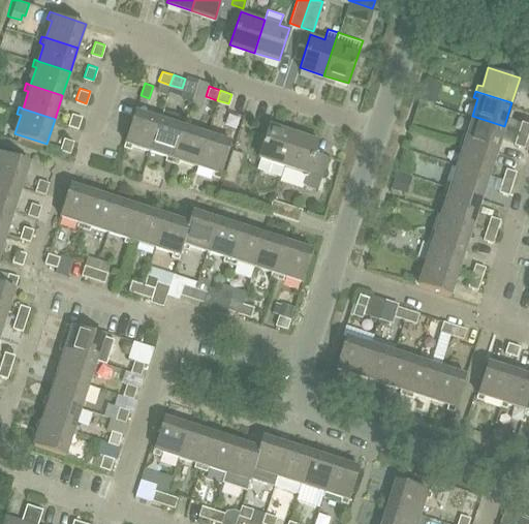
[(149,149),(159,117),(135,109),(123,145),(130,147),(132,143),(149,149)]
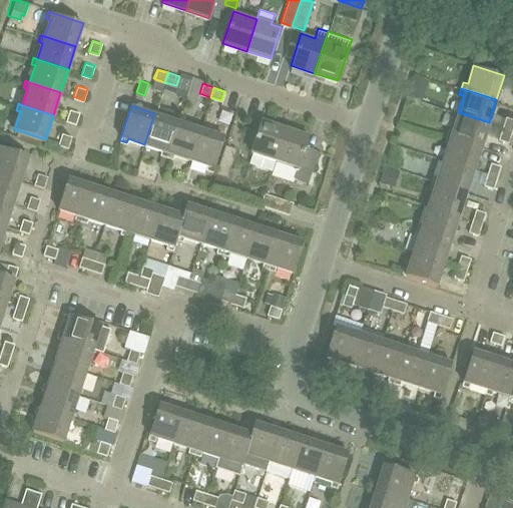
[(75,122),(79,112),(69,109),(66,119),(75,122)]
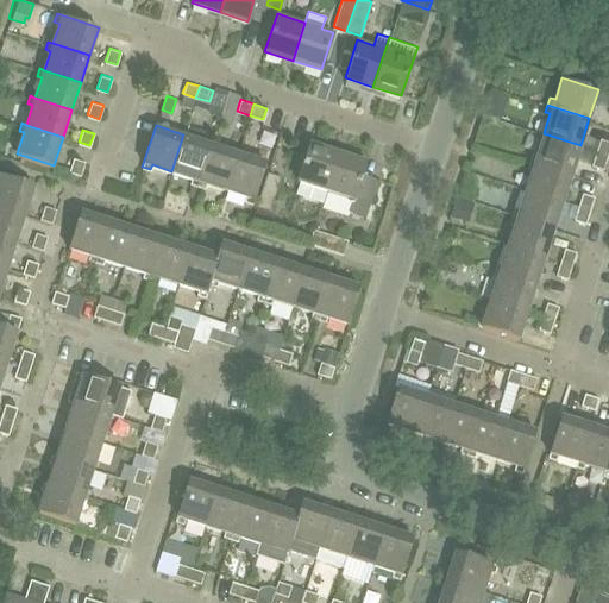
[(571,173),(581,145),(544,133),(538,154),(533,151),(531,158),(571,173)]
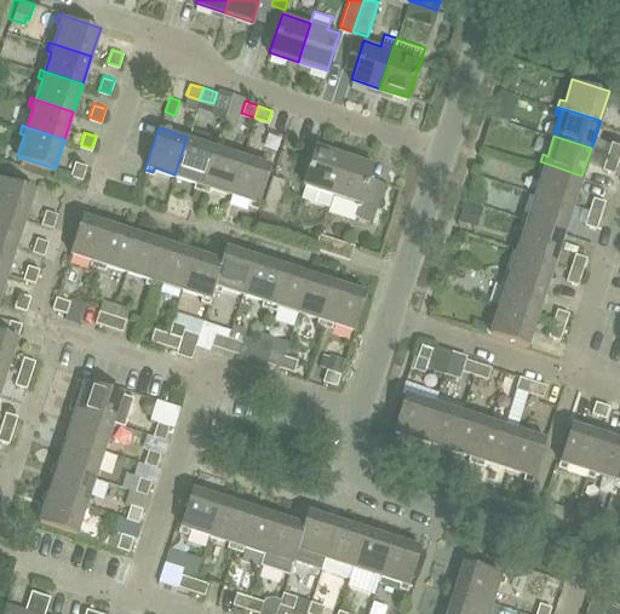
[(201,188),(214,145),(187,137),(174,174),(195,181),(194,185),(201,188)]
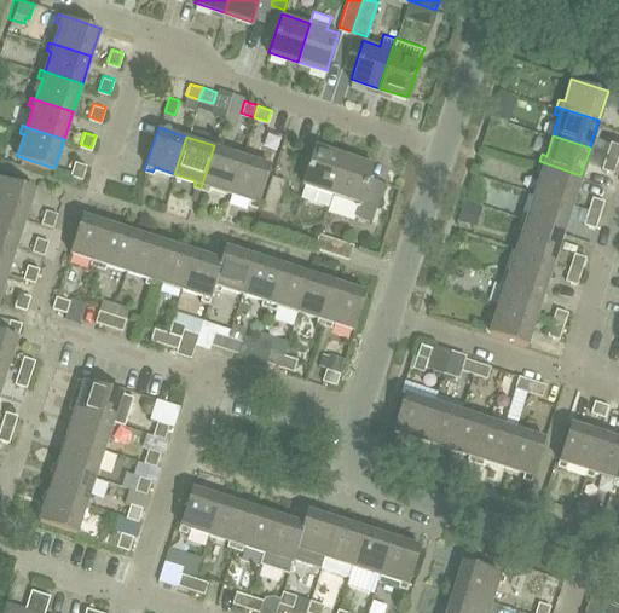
[(618,142),(611,139),(606,152),(618,156),(618,151),(618,142)]
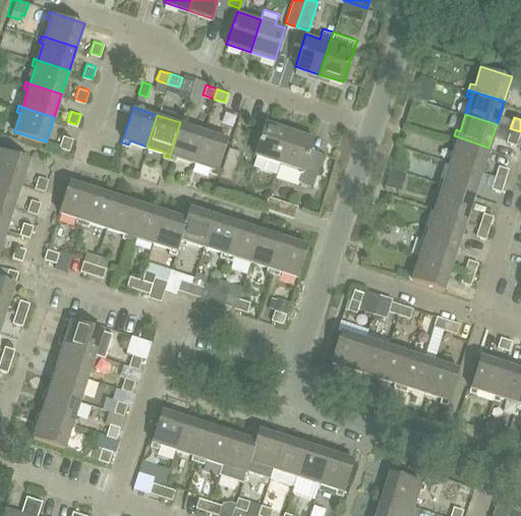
[(276,172),(290,128),(266,121),(255,154),(256,154),(253,163),(276,171),(275,172),(276,172)]
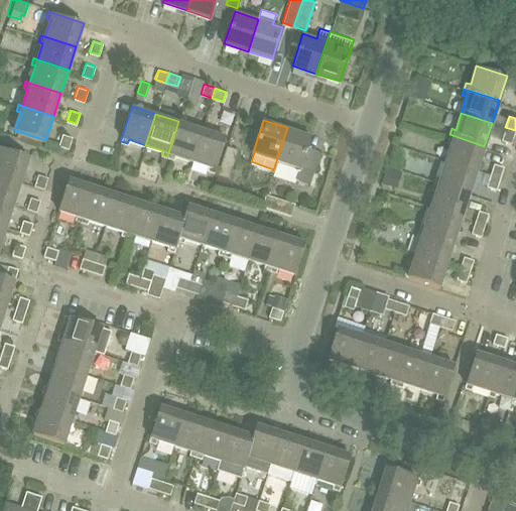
[(191,159),(202,129),(178,121),(167,156),(173,158),(174,154),(191,159)]
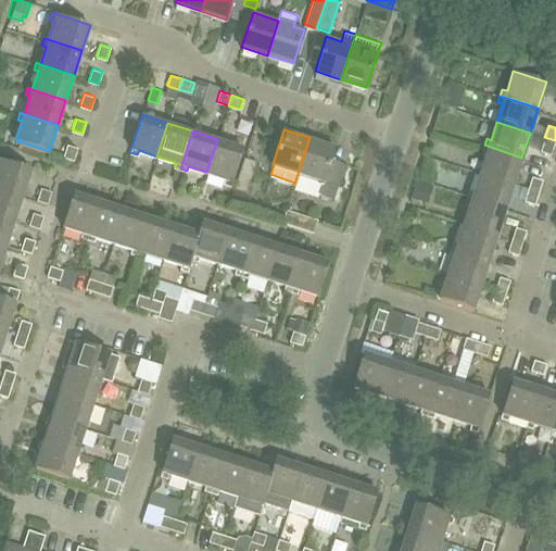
[(310,137),(294,184),(299,173),(323,180),(319,191),(331,195),(342,162),(331,159),(335,146),(310,137)]
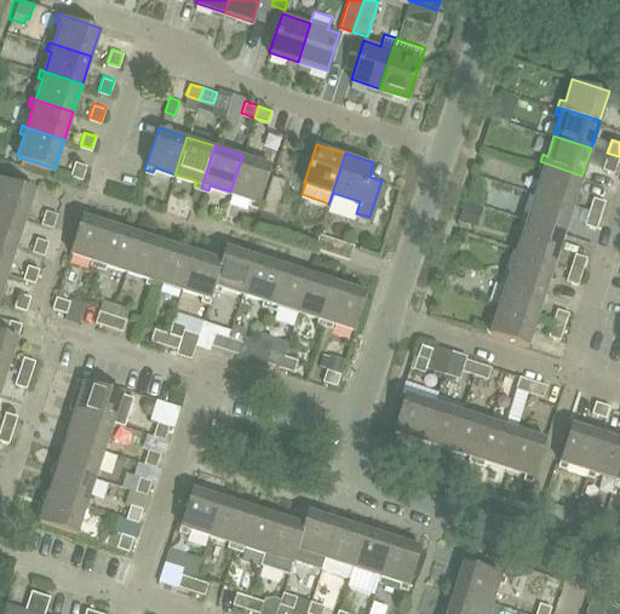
[(607,153),(602,166),(614,171),(619,156),(607,153)]
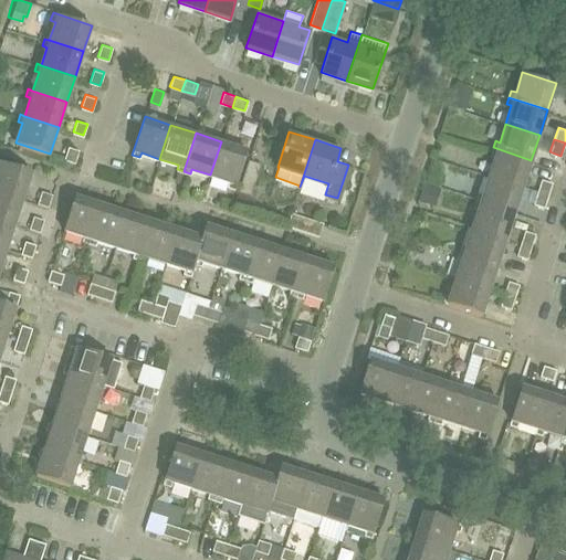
[(221,141),(210,175),(229,181),(227,186),(234,188),(248,149),(221,141)]
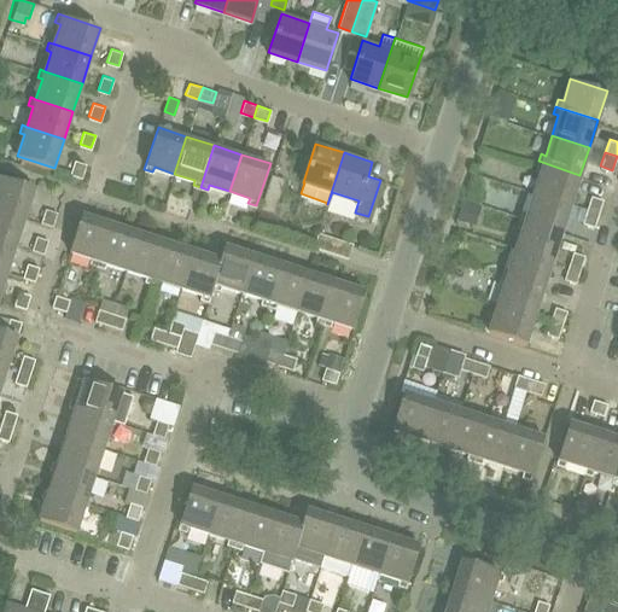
[(82,176),(86,163),(75,159),(70,173),(82,176)]
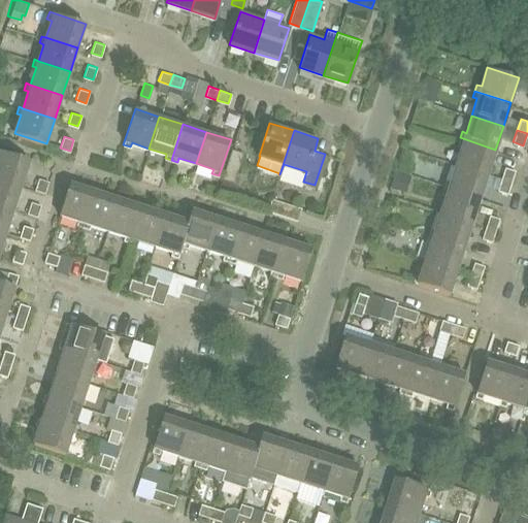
[(488,173),(495,150),(460,137),(457,144),(462,145),(456,163),(488,173)]
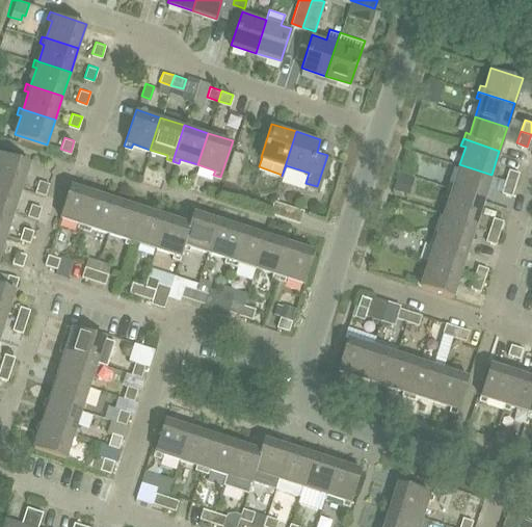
[(234,149),(220,189),(230,192),(234,181),(236,182),(245,152),(234,149)]
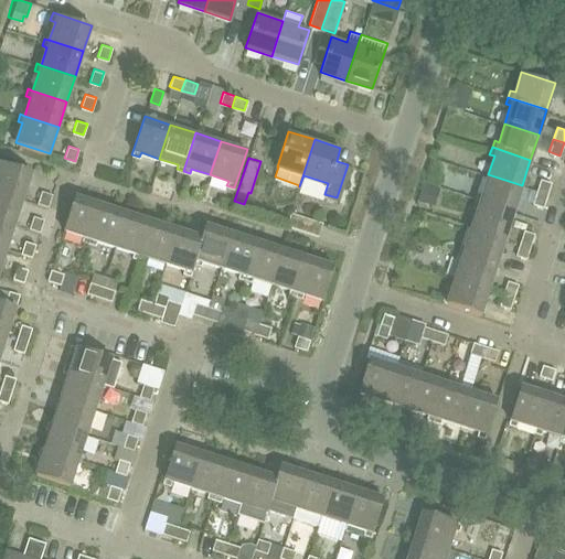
[(0,189),(23,197),(31,171),(0,160),(0,189)]
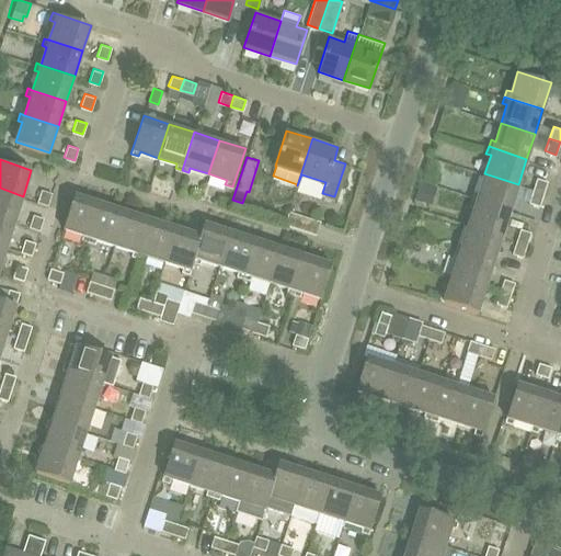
[(510,210),(518,184),(484,173),(479,191),(474,190),(472,196),(510,210)]
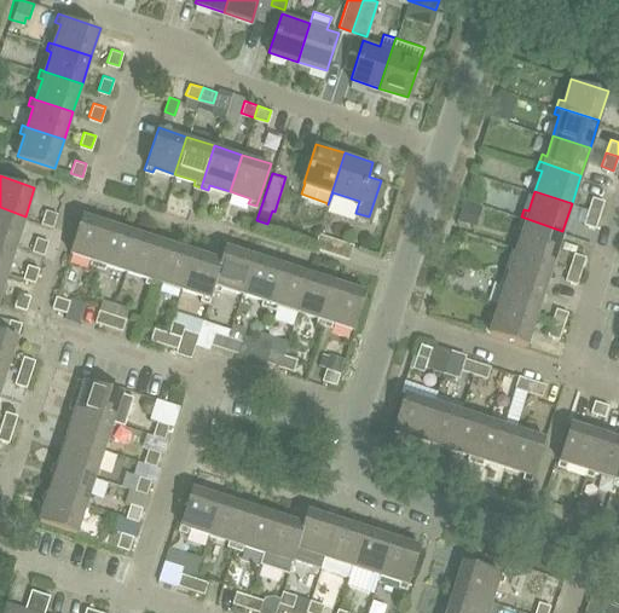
[(593,195),(588,208),(600,212),(603,198),(593,195)]
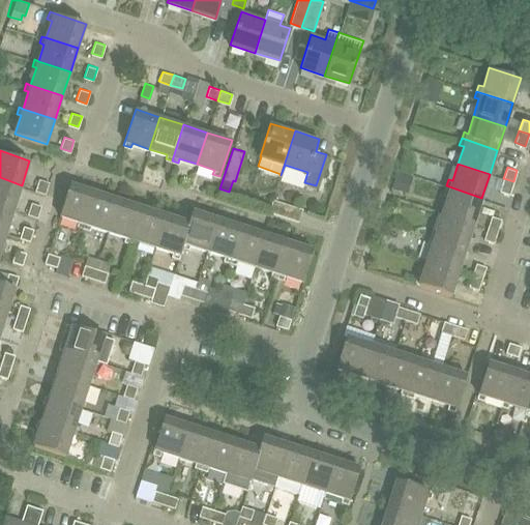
[(0,177),(0,204),(13,208),(22,185),(0,177)]
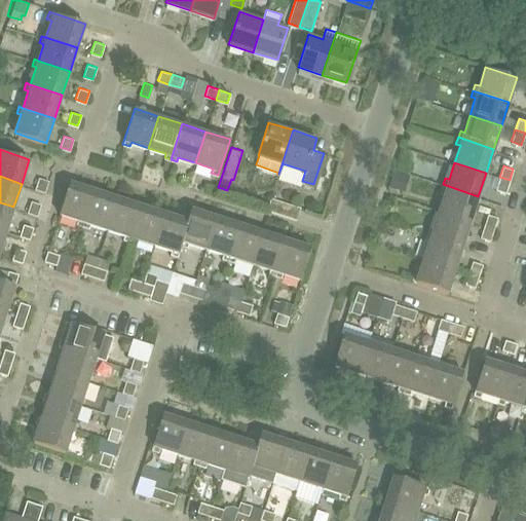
[(35,188),(45,191),(48,180),(39,177),(35,188)]
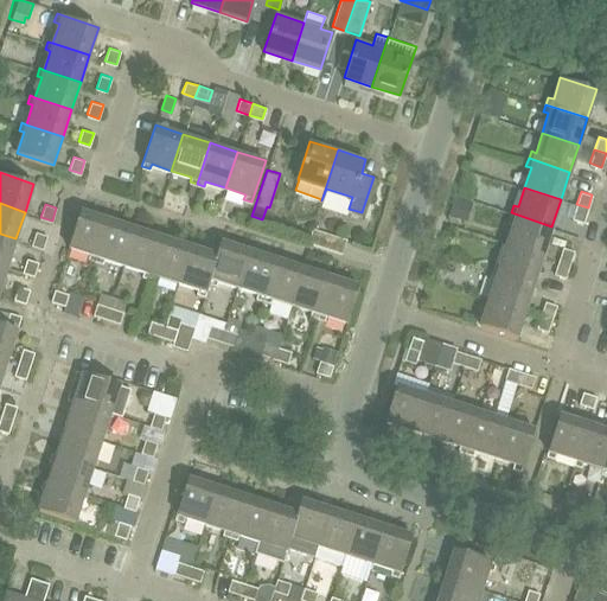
[(576,204),(573,217),(583,221),(588,208),(576,204)]
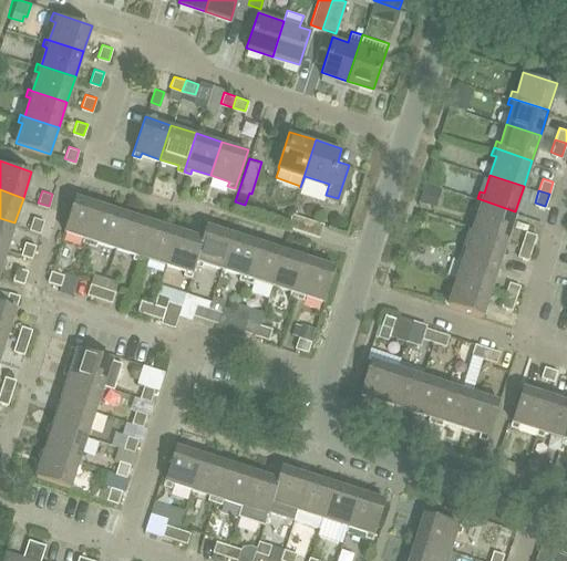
[(89,242),(101,204),(75,195),(64,229),(83,236),(82,240),(89,242)]
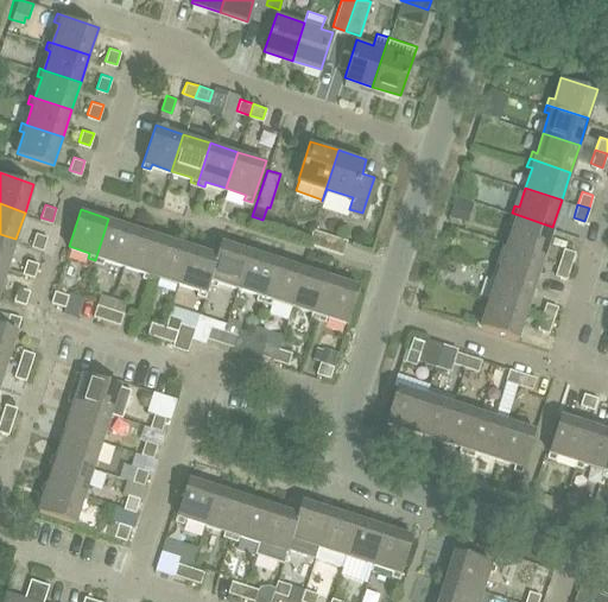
[(544,254),(552,227),(512,213),(508,221),(514,222),(507,242),(544,254)]
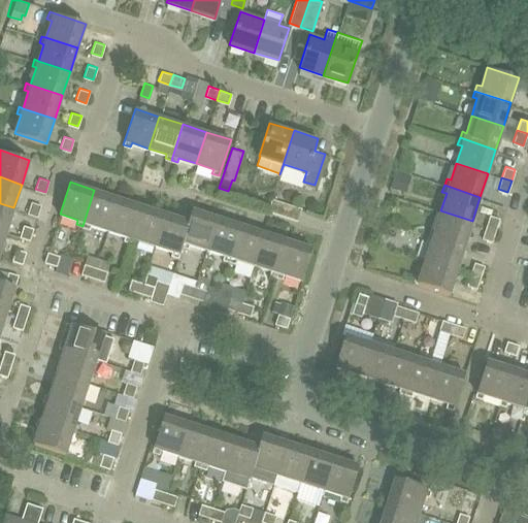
[(107,229),(118,197),(94,190),(83,226),(89,228),(91,224),(107,229)]
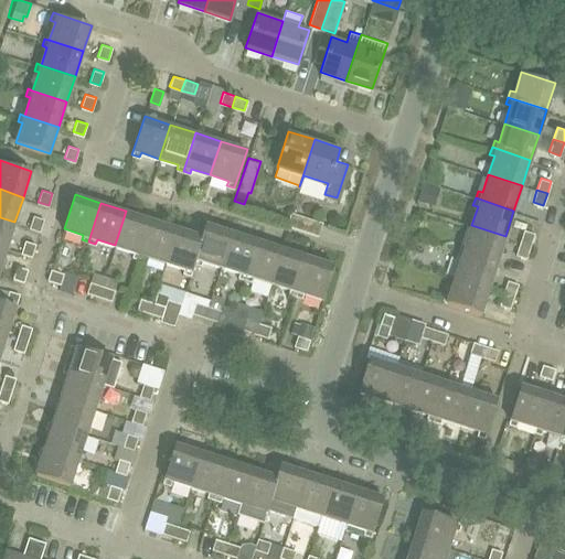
[(139,258),(151,219),(126,211),(115,245),(134,251),(132,256),(139,258)]
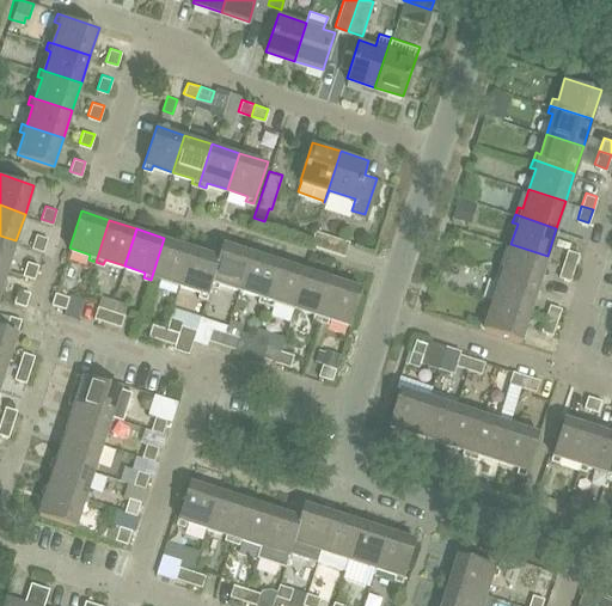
[(316,228),(311,243),(346,253),(349,239),(316,228)]
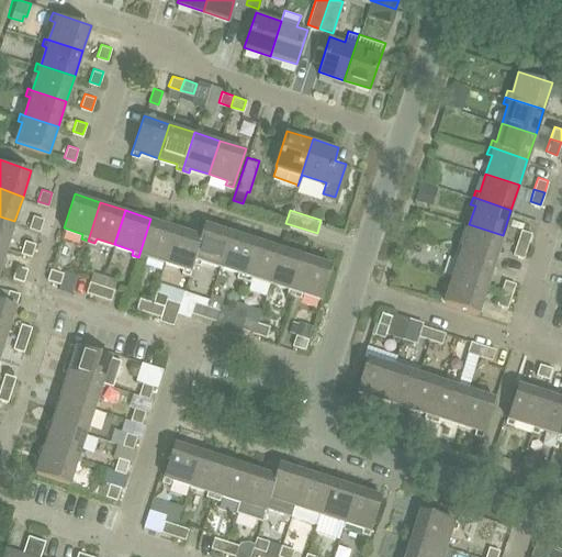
[(30,226),(40,230),(44,216),(33,213),(30,226)]
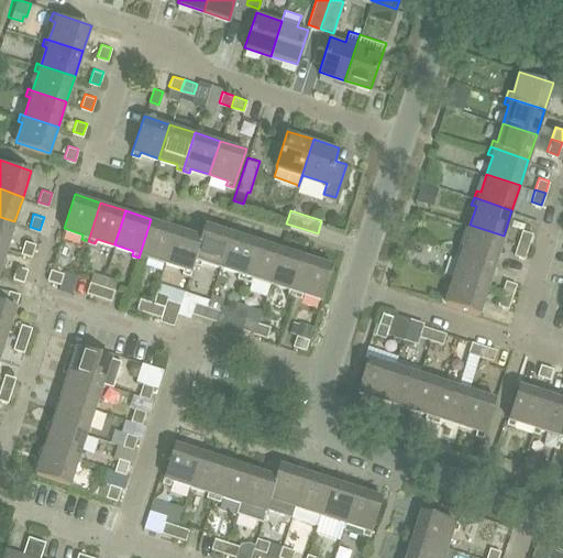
[(0,217),(0,244),(7,247),(14,221),(0,217)]
